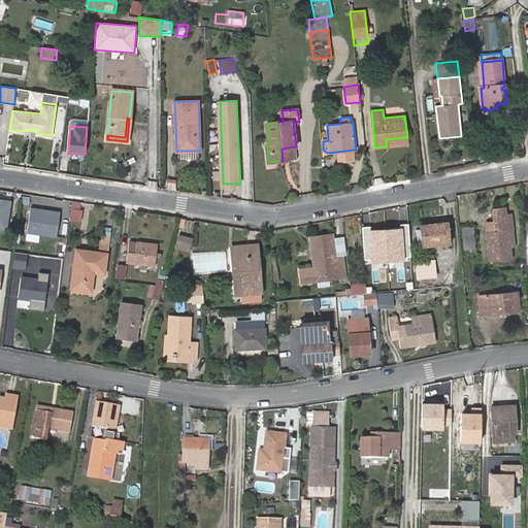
[(407,143),(407,137),(386,139),(387,146),(407,143)]
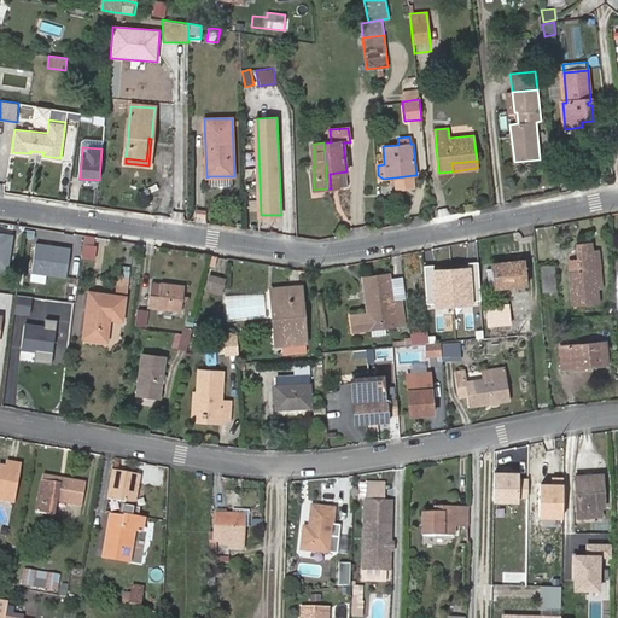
[(330,174),(331,188),(339,187),(337,173),(330,174)]
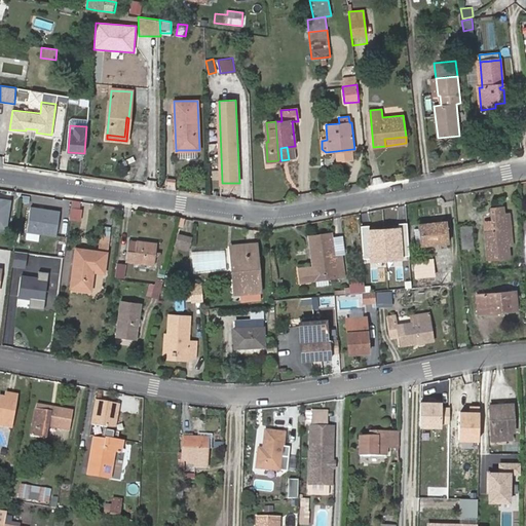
[(352,157),(352,149),(336,151),(337,159),(352,157)]
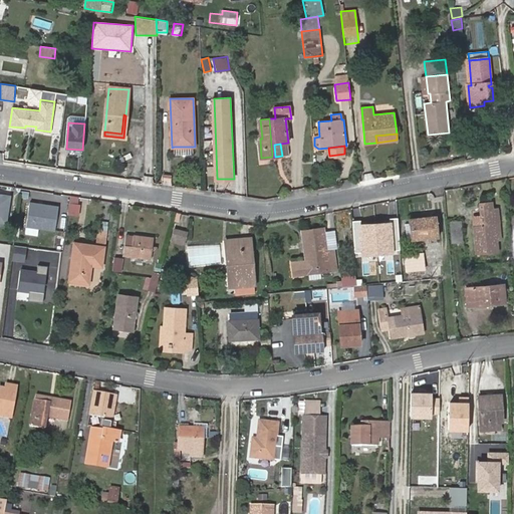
[(193,147),(174,147),(175,155),(193,154),(193,147)]
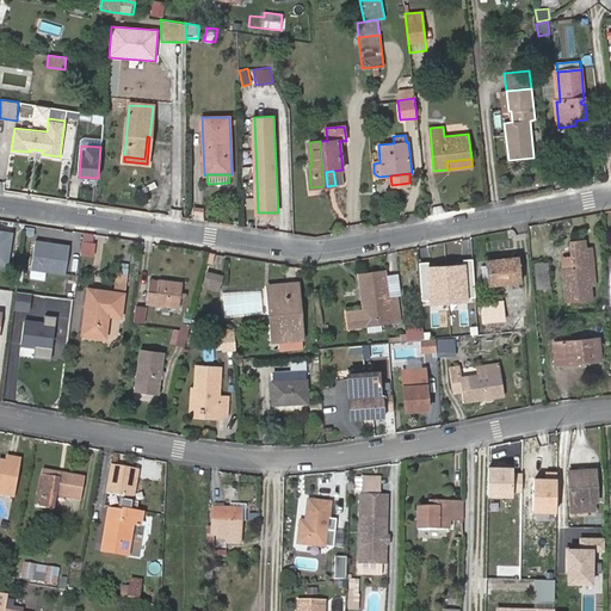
[(538,224),(530,227),(529,228),(530,244),(539,242),(538,224)]
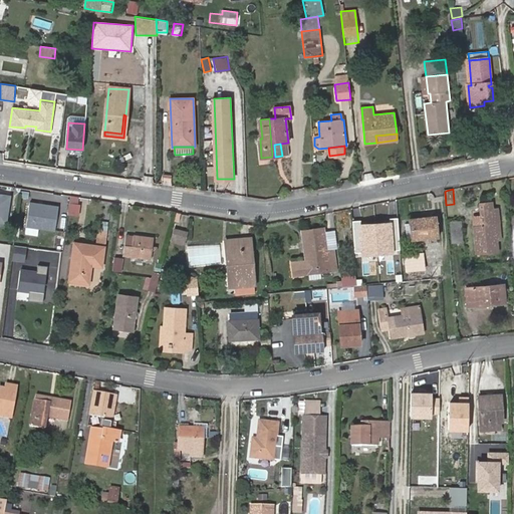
[(9,197),(0,196),(0,223),(6,224),(9,197)]
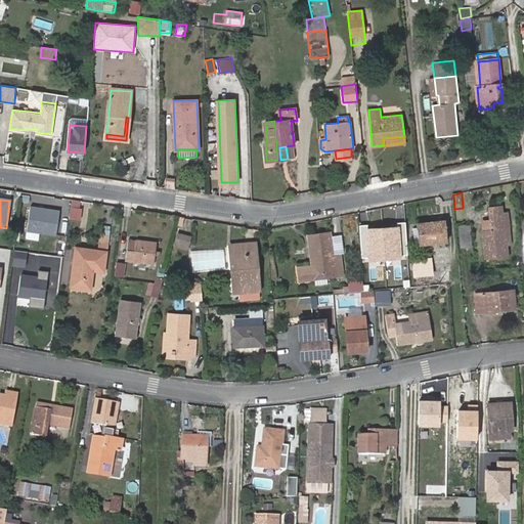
[(70,219),(81,220),(82,201),(71,200),(70,219)]
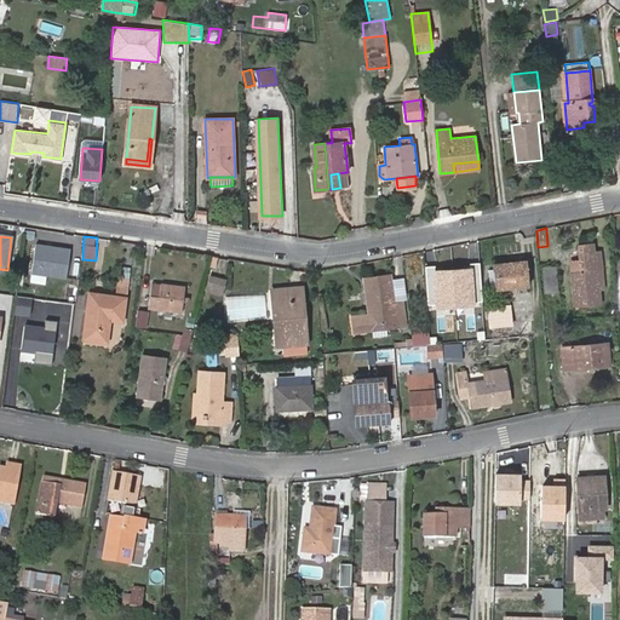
[(30,273),(65,279),(72,248),(36,242),(30,273)]
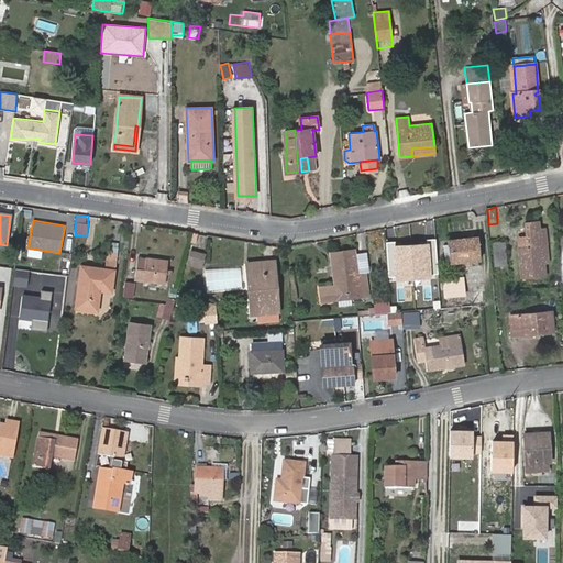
[(519,247),(521,278),(547,276),(545,263),(549,263),(547,228),(539,229),(539,221),(526,222),(526,236),(527,247),(519,247)]
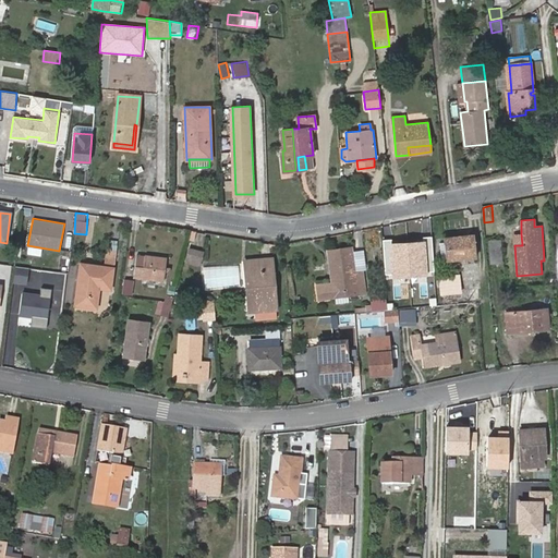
[(447,261),(475,257),(473,234),(445,238),(447,261)]
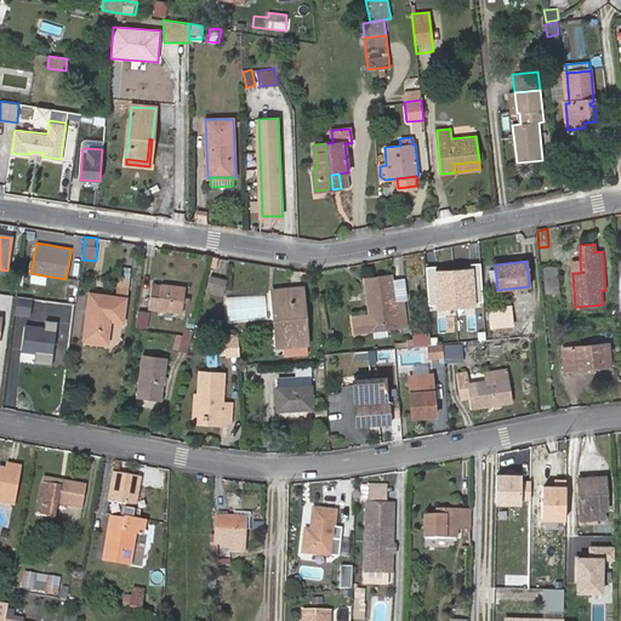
[(571,261),(573,273),(581,273),(580,261),(571,261)]
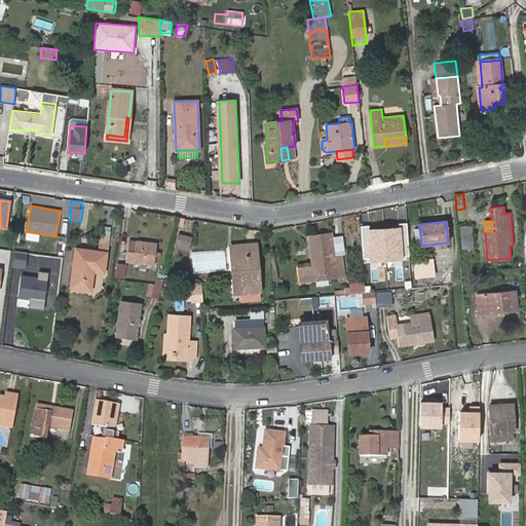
[(471,227),(461,228),(463,248),(474,248),(471,227)]
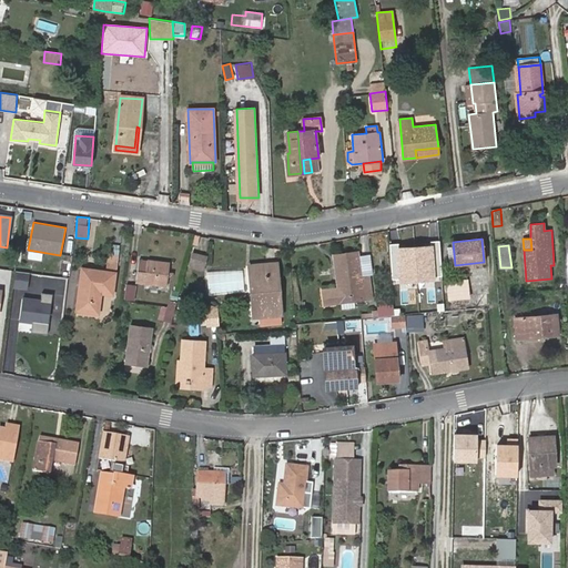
[(421,252),(407,253),(408,272),(422,271),(421,252)]
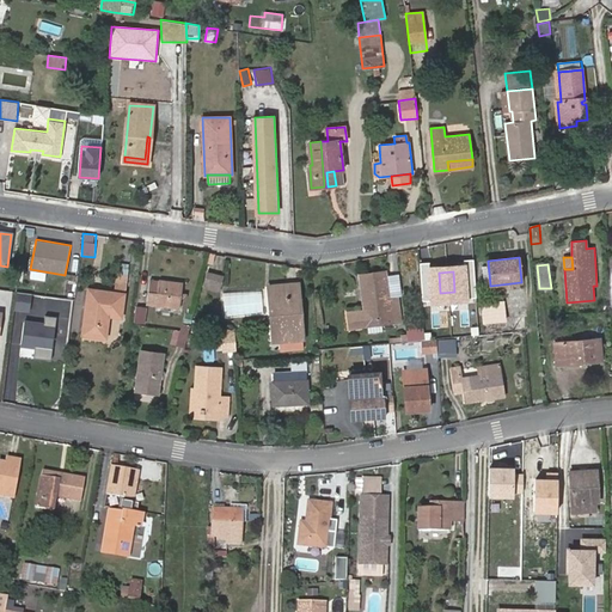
[(222,277),(206,273),(202,288),(219,293),(222,277)]
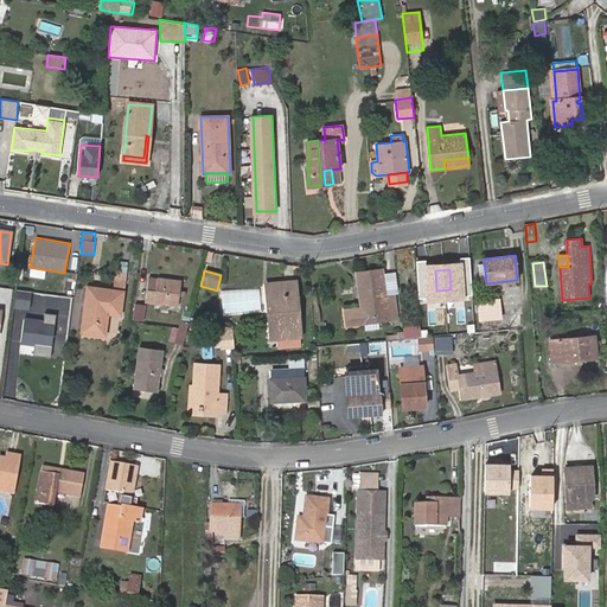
[(387,296),(395,295),(400,294),(396,270),(383,273),(387,296)]
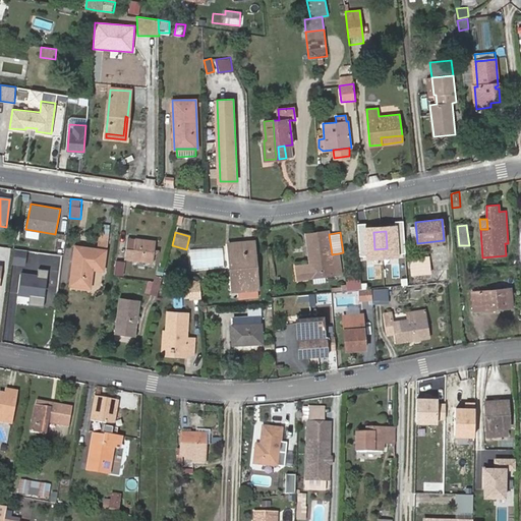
[(329,234),(306,237),(310,264),(296,266),(298,279),(342,274),(339,253),(332,254),(329,234)]
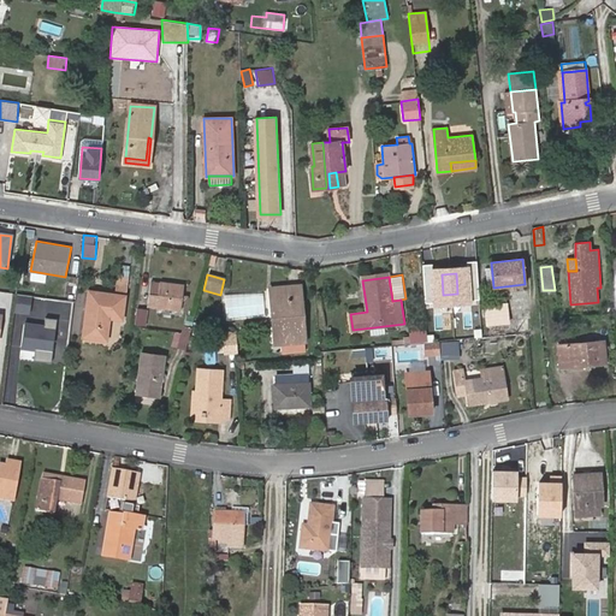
[(181,309),(184,286),(150,283),(148,307),(181,309)]
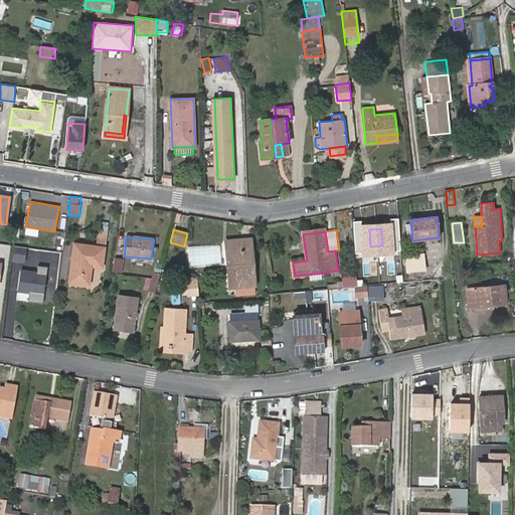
[(98,238),(97,245),(105,246),(106,239),(98,238)]
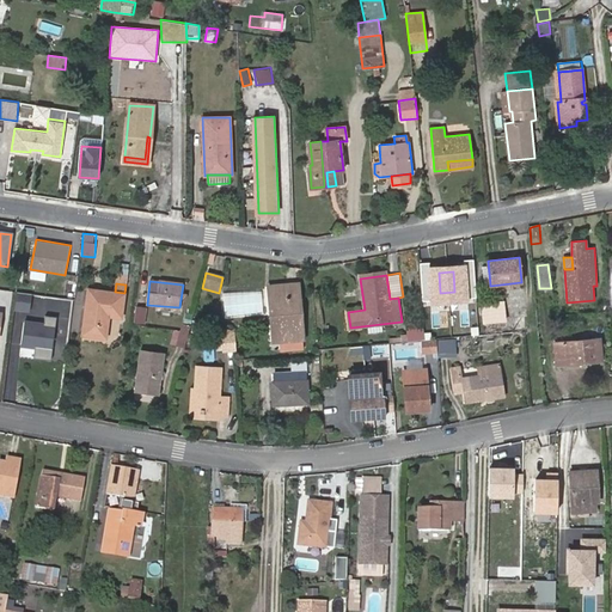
[(269,293),(271,316),(276,316),(280,341),(303,338),(299,283),(287,285),(287,291),(269,293)]
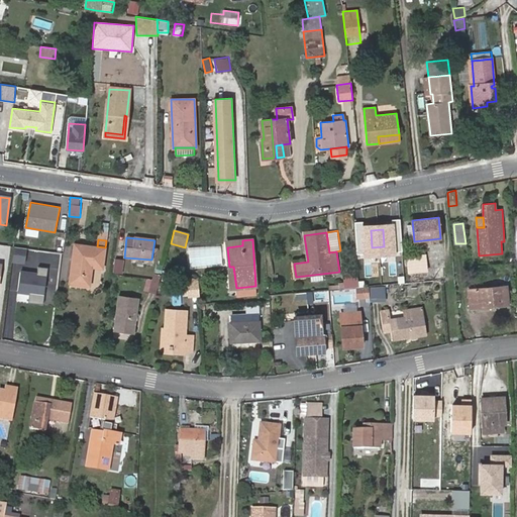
[(0,257),(9,259),(10,246),(0,244),(0,257)]
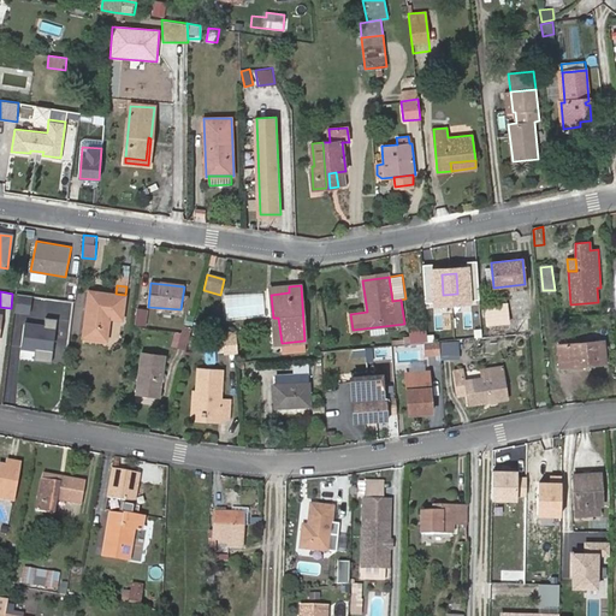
[(125,295),(116,294),(89,291),(83,337),(107,341),(110,318),(123,320),(125,295)]
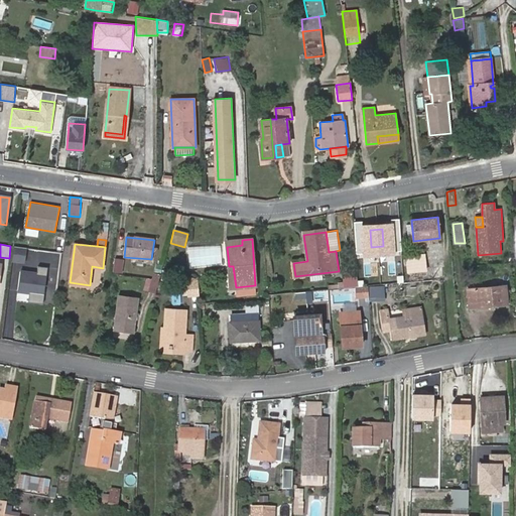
[(12,246),(10,262),(25,263),(26,247),(12,246)]
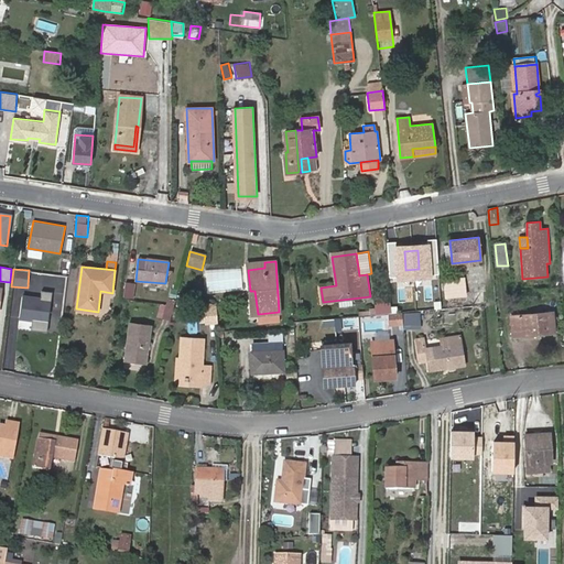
[(230,275),(209,277),(210,291),(238,289),(236,270),(229,271),(230,275)]
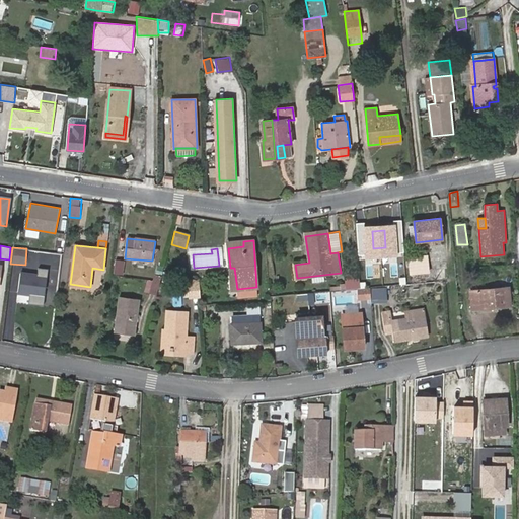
[(410,254),(398,255),(399,270),(412,269),(412,274),(430,272),(428,255),(410,257),(410,254)]
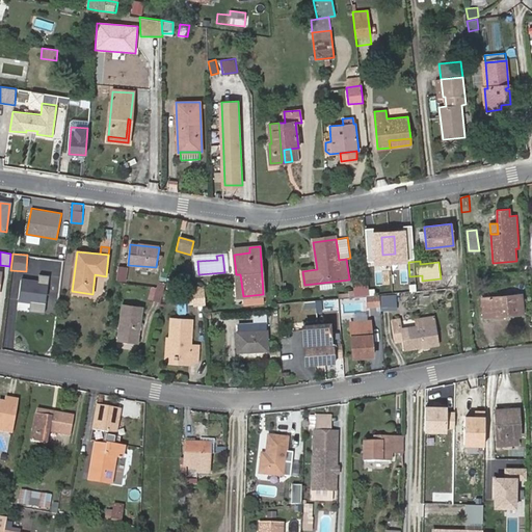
[(127,281),(128,266),(117,265),(116,281),(127,281)]
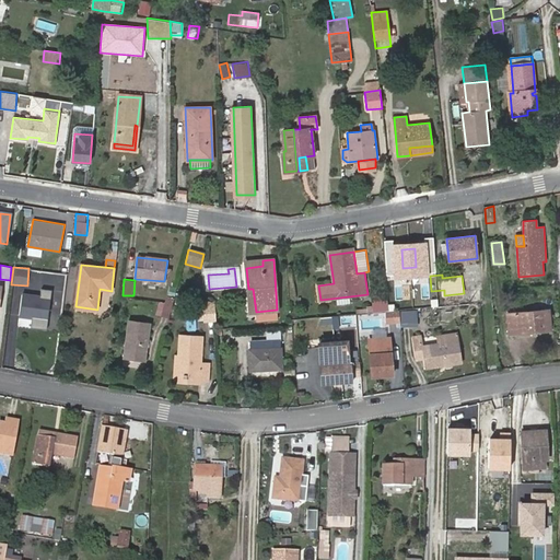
[(22,295),(20,316),(47,321),(50,298),(48,298),(50,283),(43,282),(42,296),(22,295)]
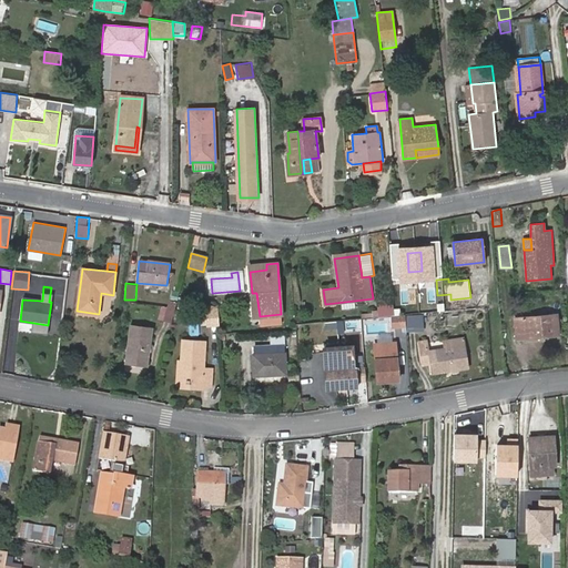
[(14,292),(12,318),(19,320),(22,293),(14,292)]
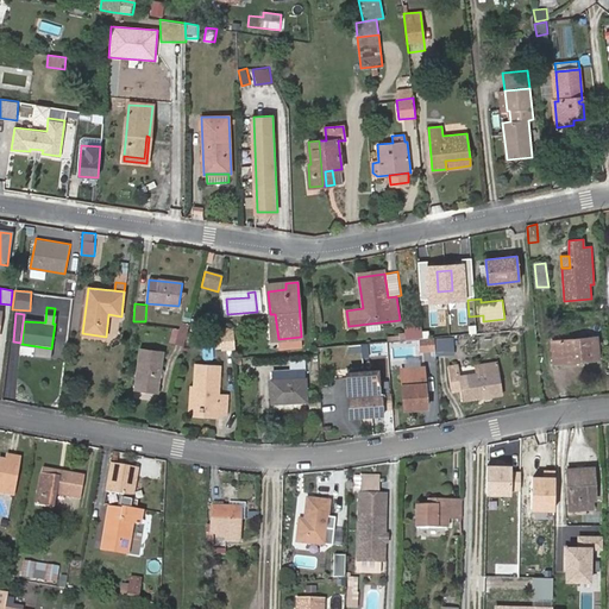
[(171,343),(186,345),(188,326),(173,325),(171,343)]
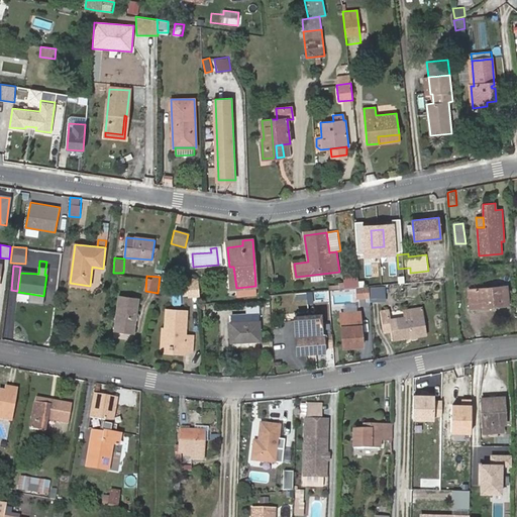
[(339,285),(339,289),(358,287),(358,277),(344,279),(344,282),(338,283),(339,285)]
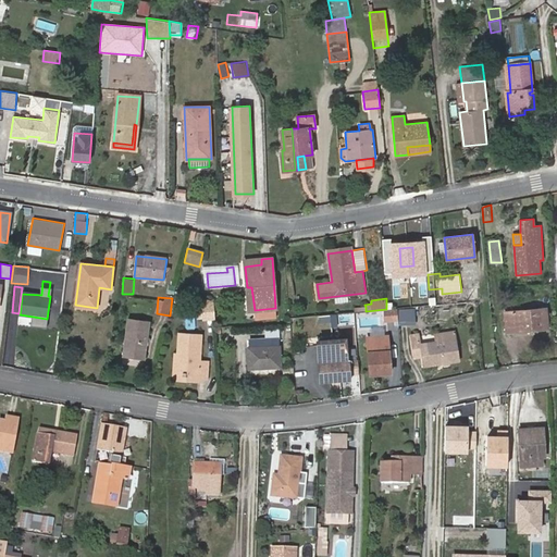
[(214,316),(213,302),(202,304),(203,317),(214,316)]
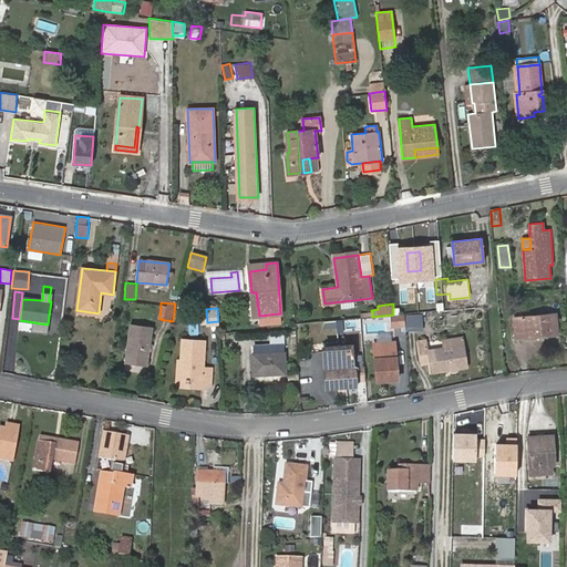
[(280,313),(259,316),(260,326),(281,323),(280,313)]
